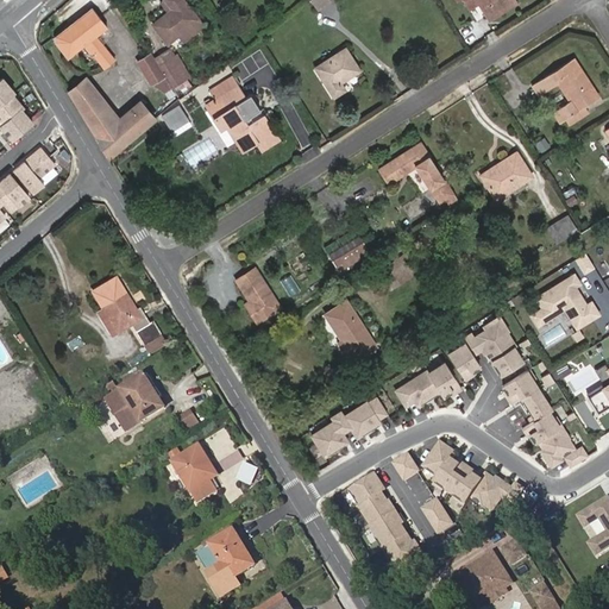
[(169,44),(200,20),(183,0),(165,0),(174,10),(155,25),(169,44)]
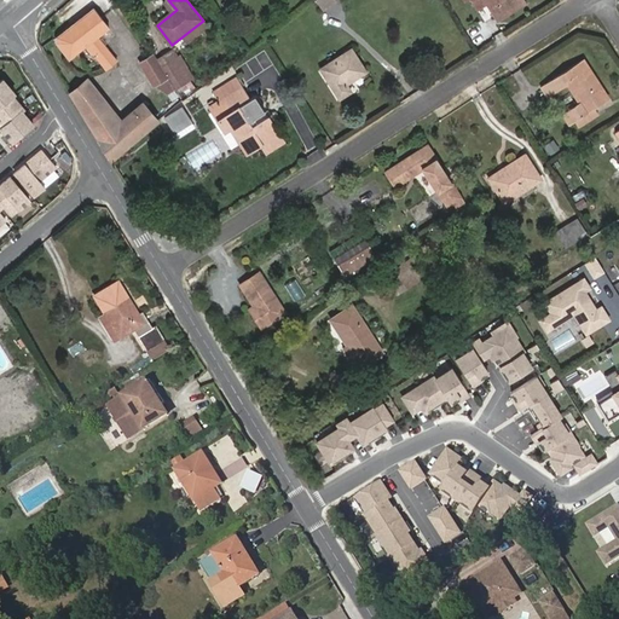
[(317,0),(327,10),(337,0),(317,0)]
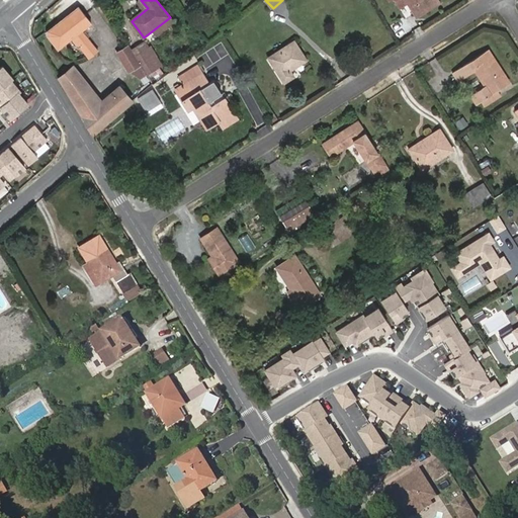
[(416,18),(440,2),(438,0),(394,0),(400,8),(406,4),(413,14),(416,18)]
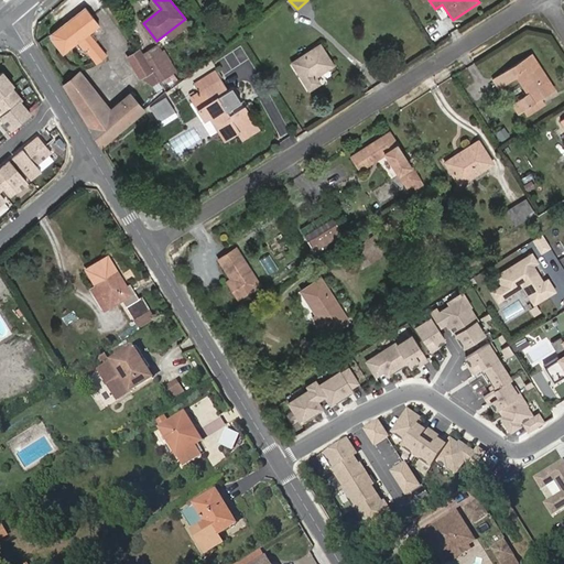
[(435,9),(442,20),(449,15),(442,4),(435,9)]
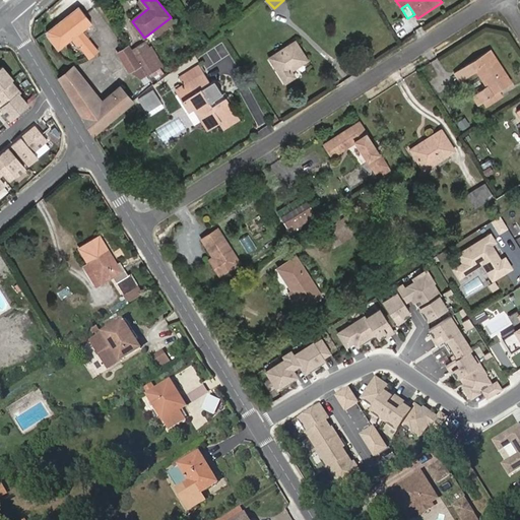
[(88,60),(99,52),(81,31),(90,23),(77,7),(47,31),(46,36),(58,50),(70,40),(76,47),(77,47),(88,60)]
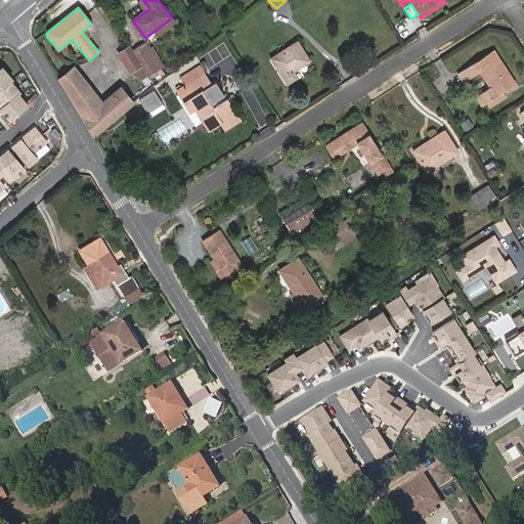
[(133,51),(136,57),(151,48),(147,42),(133,51)]
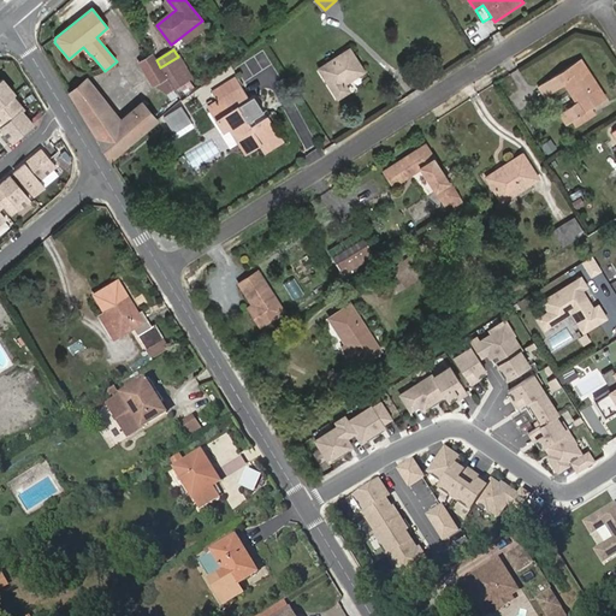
[(343,84),(363,72),(349,49),(319,69),(337,98),(348,92),(343,84)]
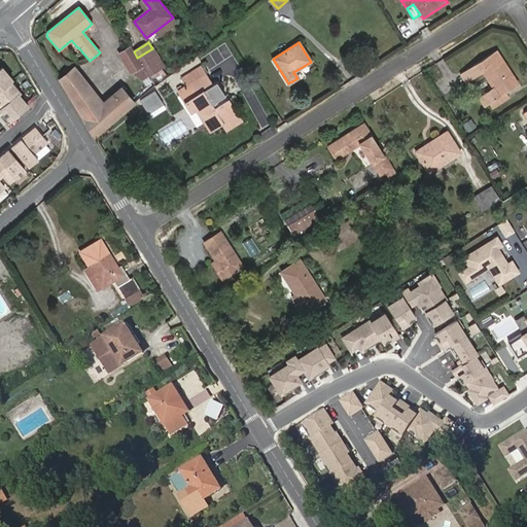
[(130,73),(140,67),(129,47),(118,54),(130,73)]
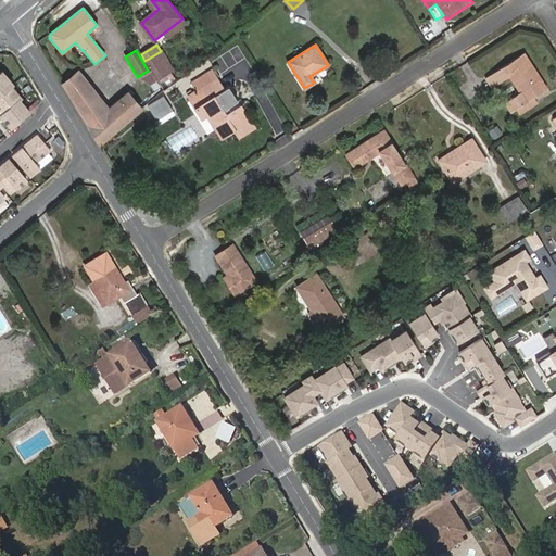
[(161,51),(144,61),(151,70),(156,79),(164,90),(175,81),(169,72),(174,68),(162,50),(161,51)]
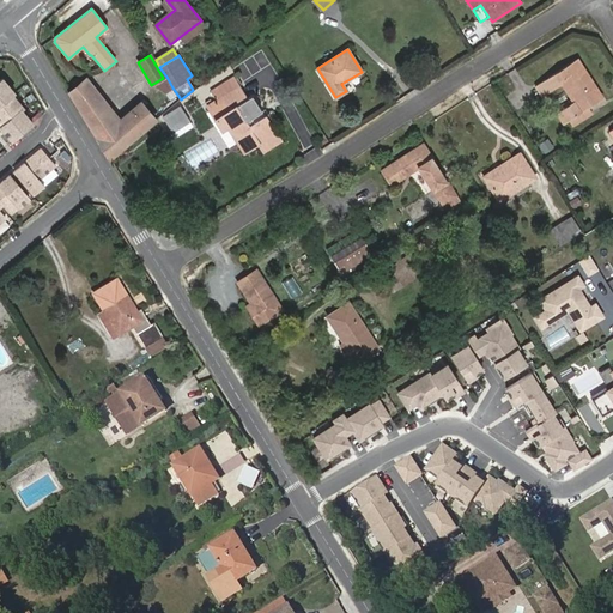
[(564,123),(604,97),(583,66),(582,66),(577,59),(553,74),(560,84),(571,103),(557,113),(564,123)]
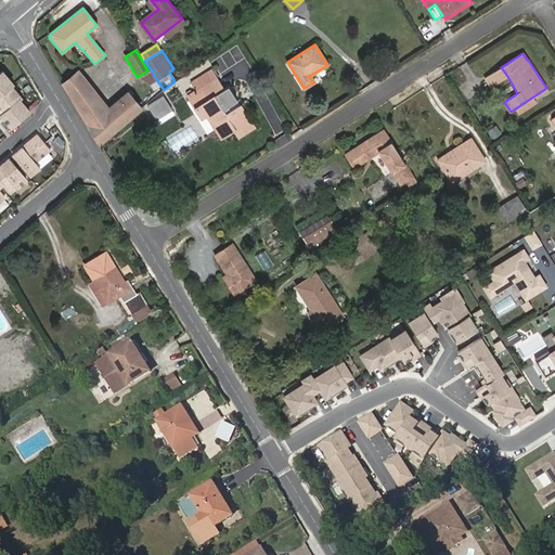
[(485,78),(490,88),(507,76),(501,67),(485,78)]
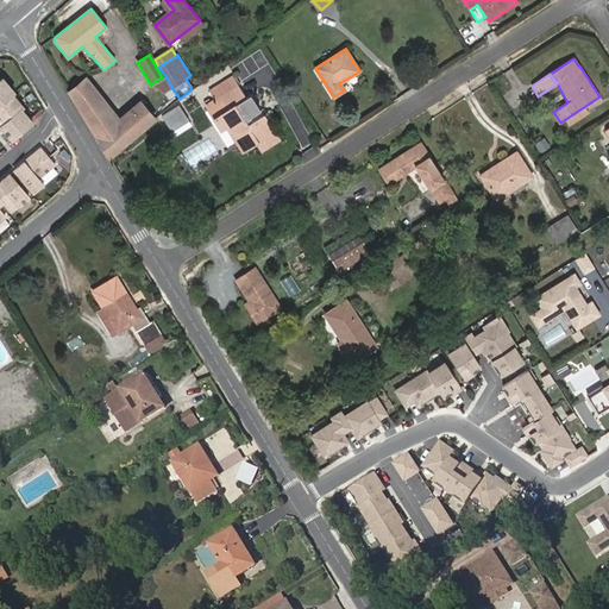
[(162,77),(150,85),(163,92),(171,87),(165,76),(162,77)]
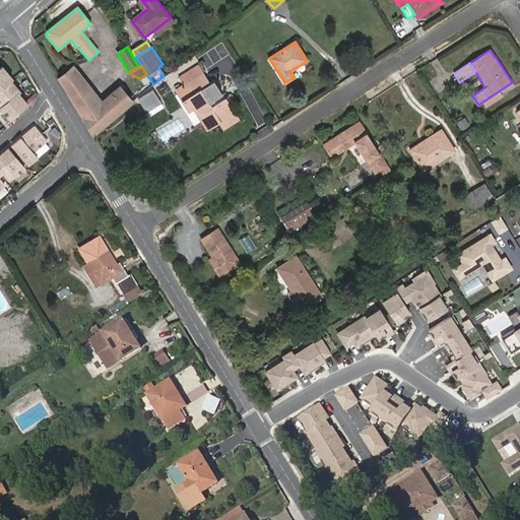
[(1,66),(0,66),(0,103),(1,105),(0,105),(0,106),(9,118),(26,103),(17,91),(19,89),(9,78),(11,77),(1,66)]
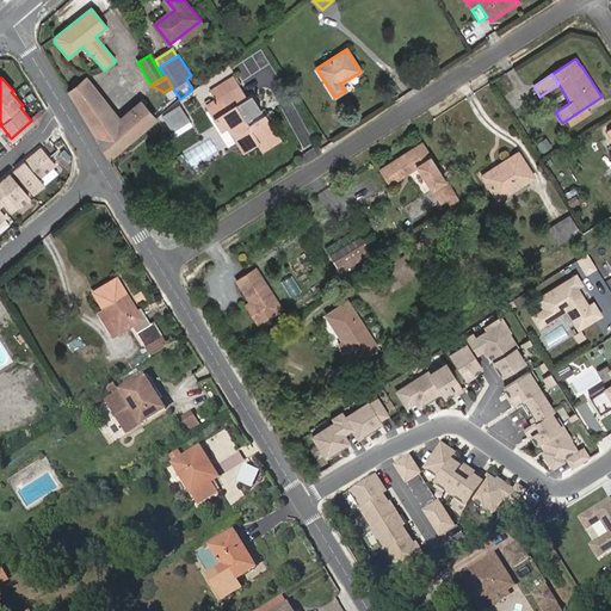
[(140,103),(118,122),(84,80),(69,92),(110,159),(155,121),(140,103)]
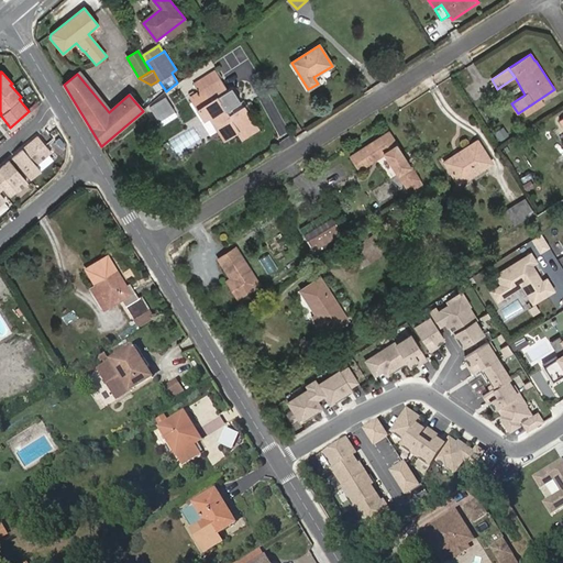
[(229,138),(236,132),(240,136),(255,127),(231,90),(225,92),(213,74),(194,86),(199,94),(190,100),(205,122),(212,117),(217,123),(219,122),(229,138)]
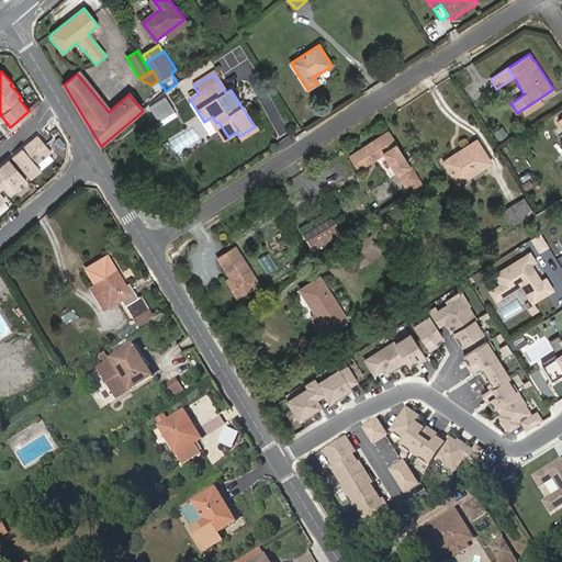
[(165,98),(152,107),(159,120),(172,110),(165,98)]
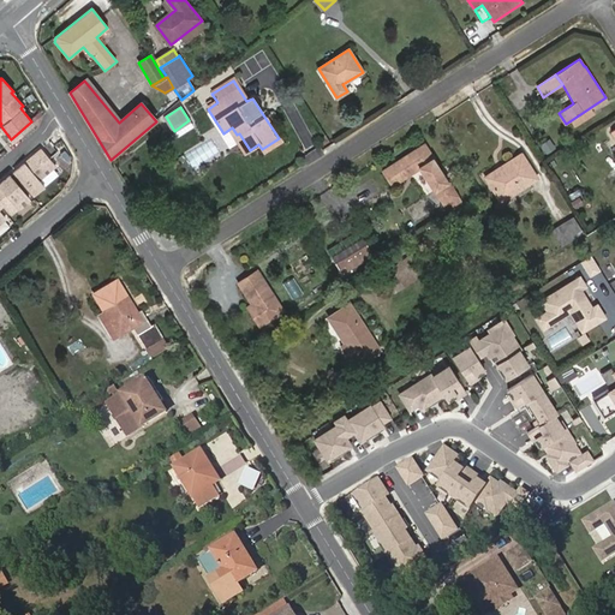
[(243,154),(250,150),(239,133),(237,135),(233,138),(243,154)]
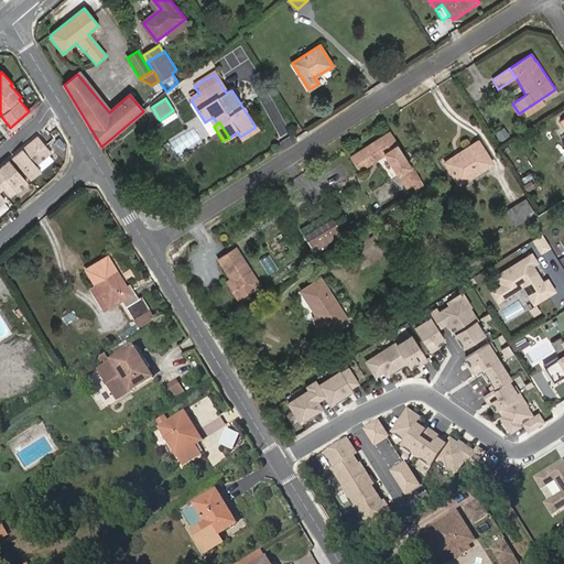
[(240,137),(242,140),(258,130),(256,127),(240,137)]
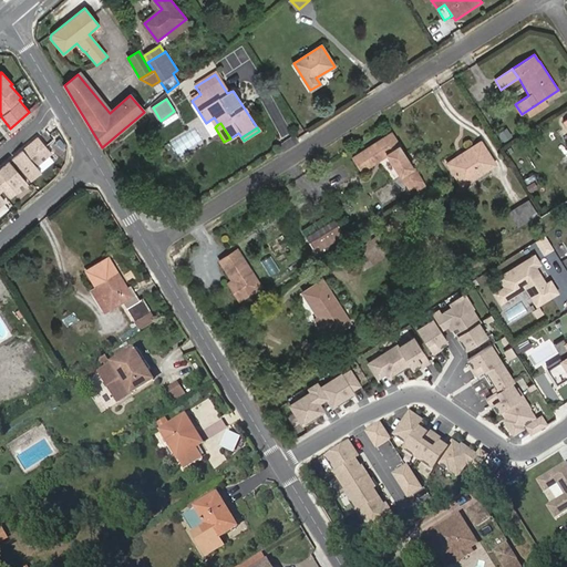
[(360,172),(379,160),(377,156),(384,152),(387,155),(409,188),(415,184),(422,181),(409,160),(405,161),(403,156),(405,156),(391,133),(351,158),(360,172)]
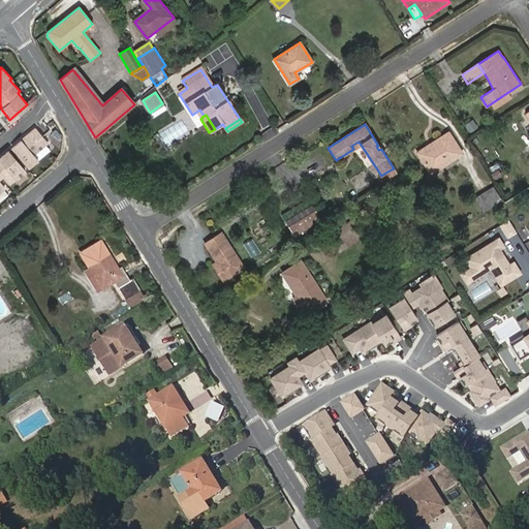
[(36,128),(12,148),(29,167),(38,160),(34,155),(48,143),(36,128)]
